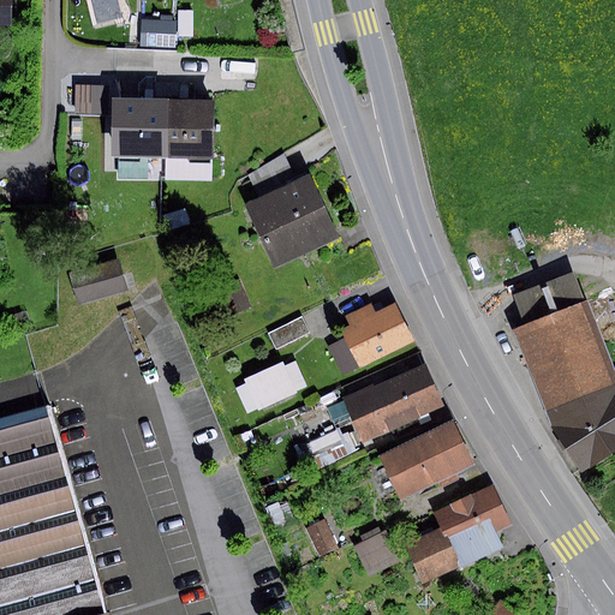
[(175,22),(142,21),(141,46),(174,47),(175,22)]
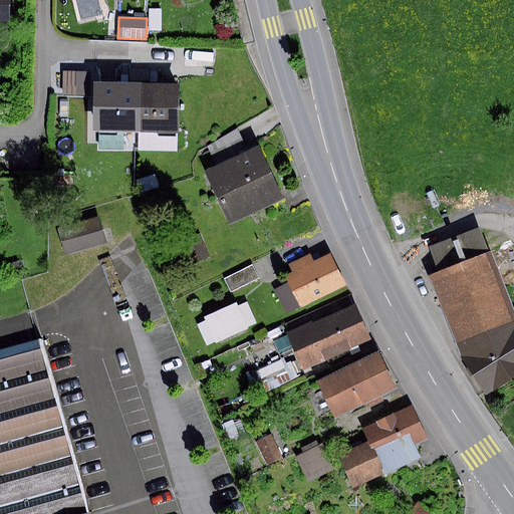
[(93,69),(67,68),(66,95),(92,95),(93,69)]
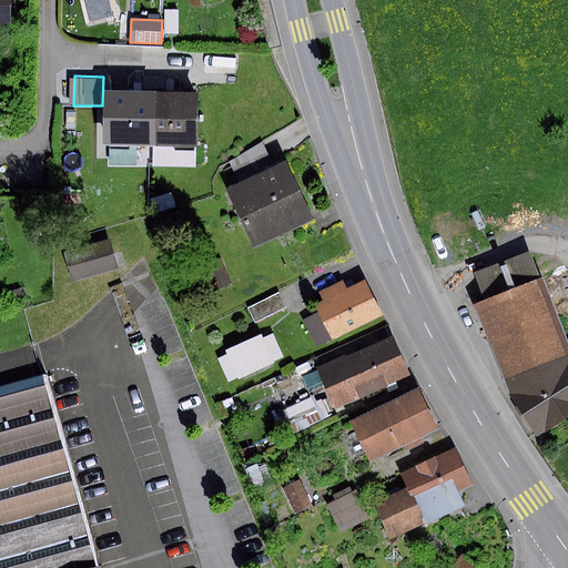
[(153,93),(107,91),(104,142),(151,145),(153,93)]
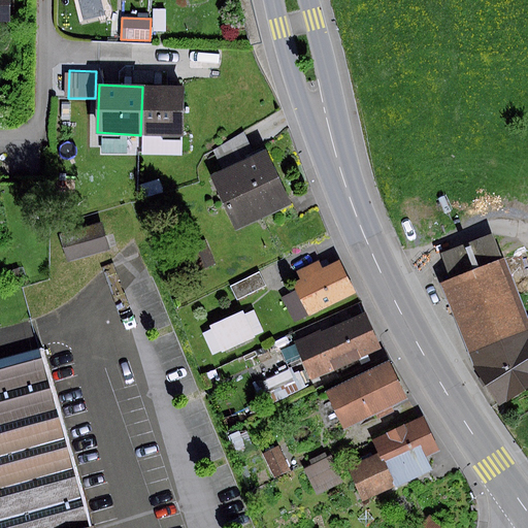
[(183,89),(142,87),(140,135),(180,136),(183,89)]
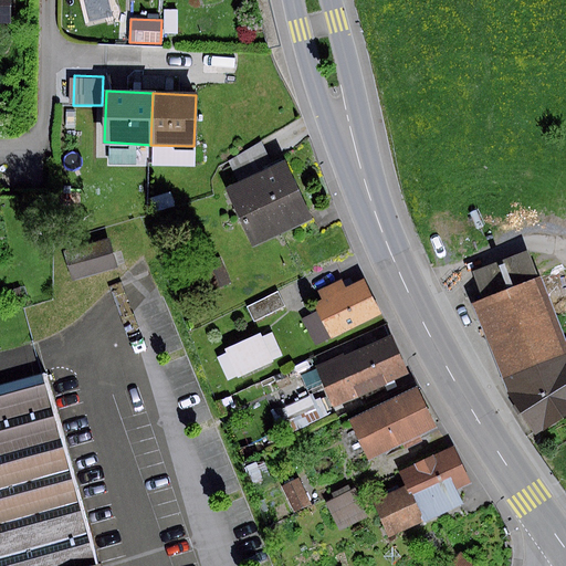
[(261,142),(228,163),(236,182),(272,166),(261,142)]
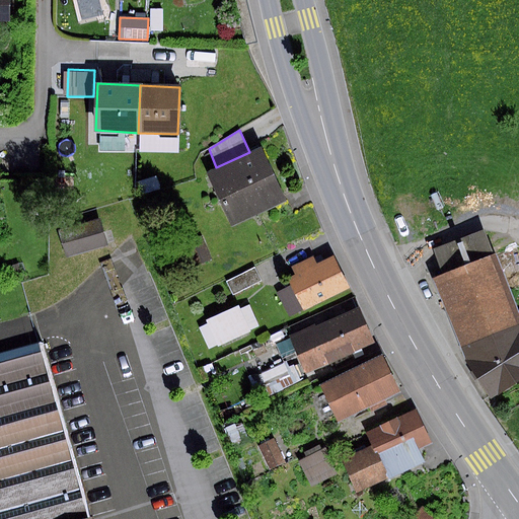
[(249,152),(216,167),(205,172),(230,226),(283,201),(257,148),(249,152)]
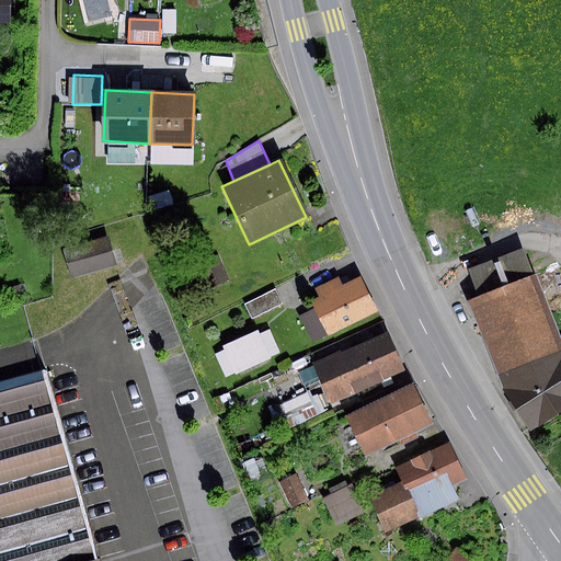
[(171,191),(149,197),(152,210),(174,204),(171,191)]
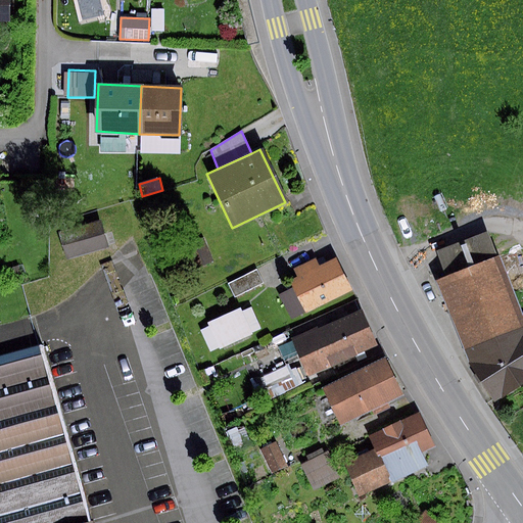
[(100,222),(60,233),(68,260),(107,249),(100,222)]
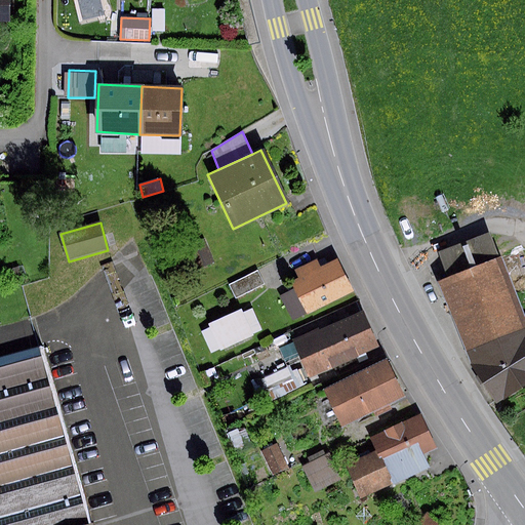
[(203,237),(184,245),(195,271),(214,264),(203,237)]
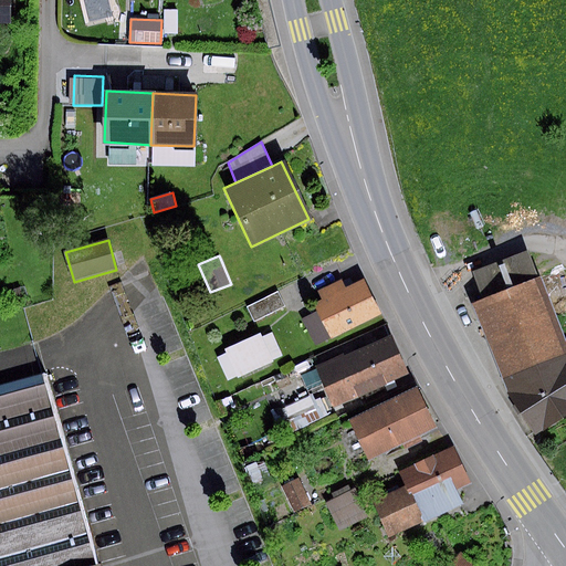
[(321,300),(315,303),(320,311),(300,321),(314,348),(381,316),(363,280),(339,291),(336,283),(317,293),(321,300)]
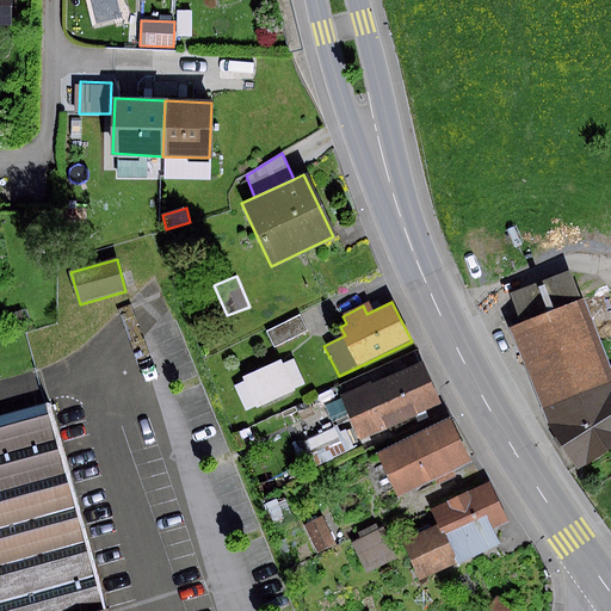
[(579,304),(512,332),(542,407),(609,380),(579,304)]
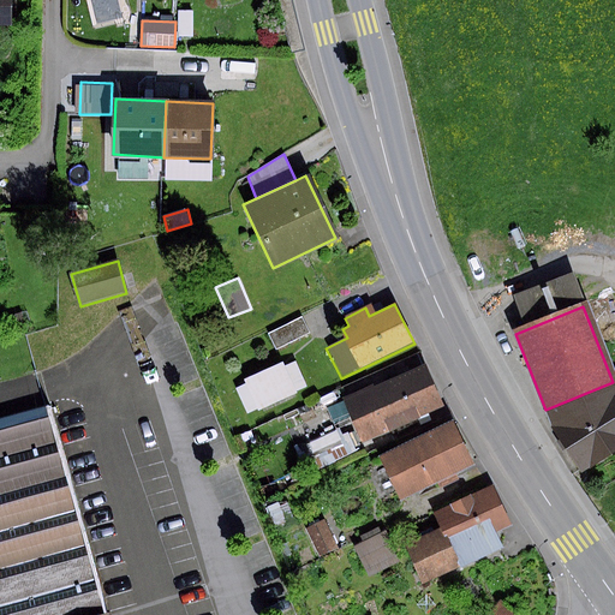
[(305,326),(300,318),(268,334),(275,350),(309,334),(305,326)]
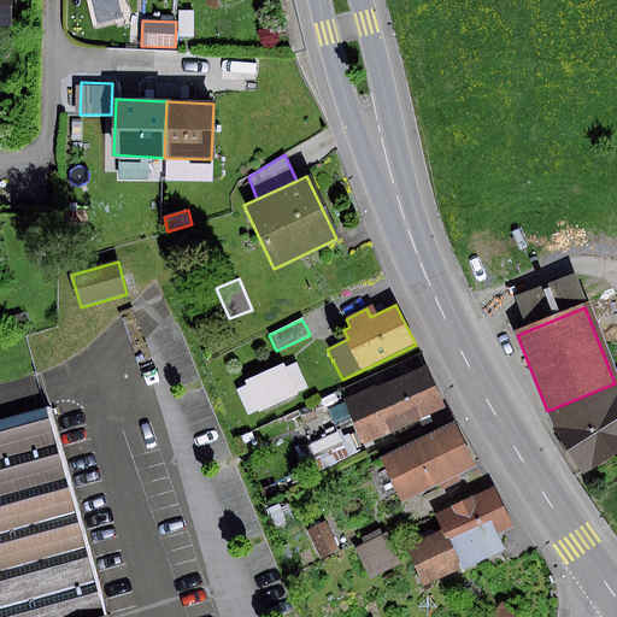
[(246,386),(236,391),(248,415),(257,411),(258,413),(297,395),(297,393),(307,388),(295,363),(285,368),(282,364),(245,382),(246,386)]
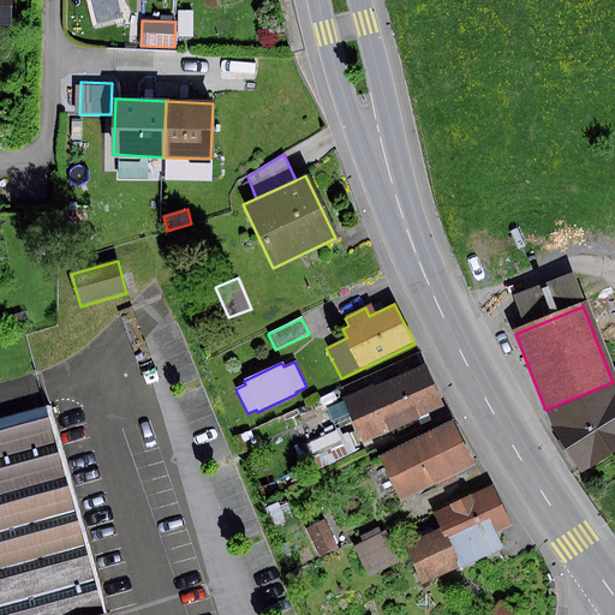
[(423,364),(341,400),(360,442),(442,406),(423,364)]
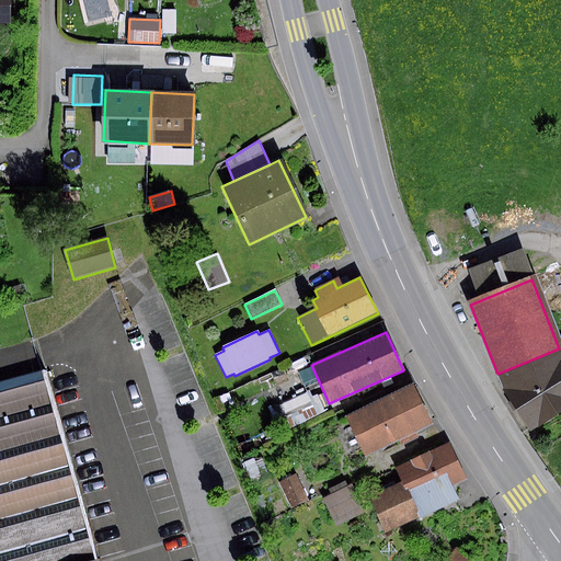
[(560,347),(559,348),(497,374),(533,434),(560,415),(560,347)]
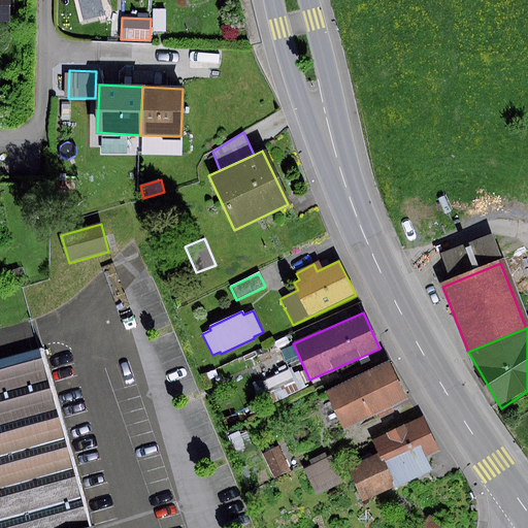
[(104,527),(57,348),(0,362),(0,527),(104,527)]
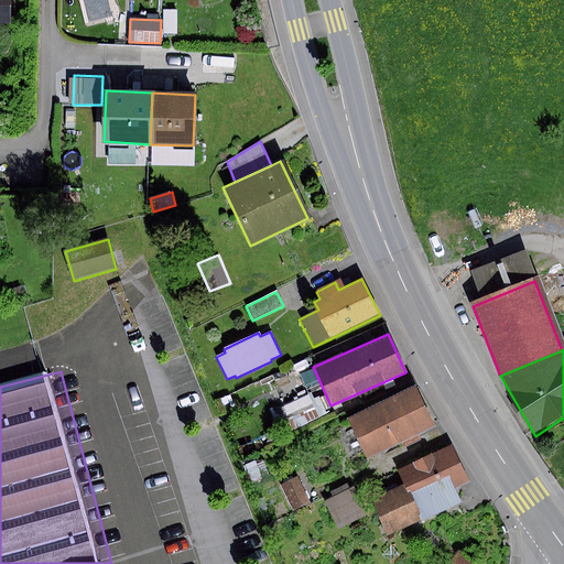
[(412,386),(346,419),(367,458),(399,442),(402,448),(419,440),(415,434),(432,425),(412,386)]
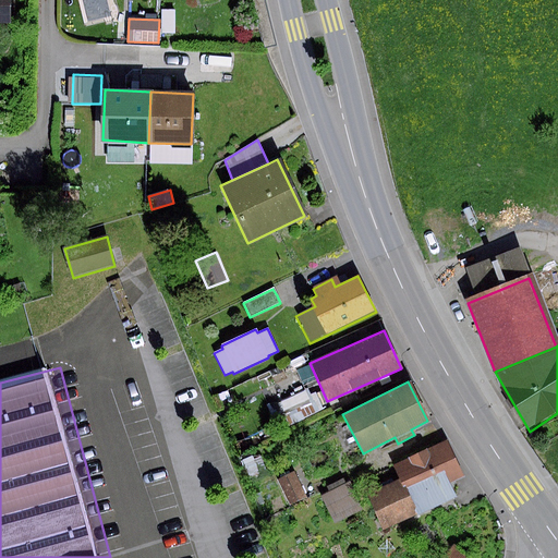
[(302,390),(277,401),(288,426),(319,412),(315,402),(308,404),(302,390)]
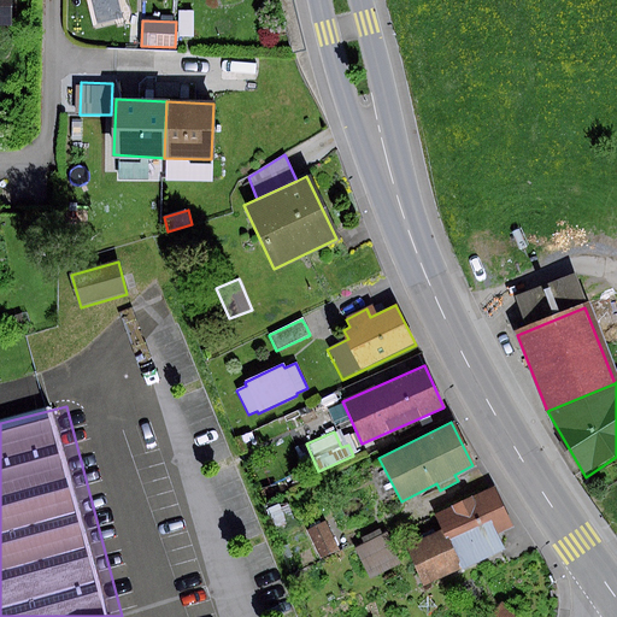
[(440,532),(405,546),(423,585),(503,550),(495,534),(510,528),(492,487),(432,515),(440,532)]
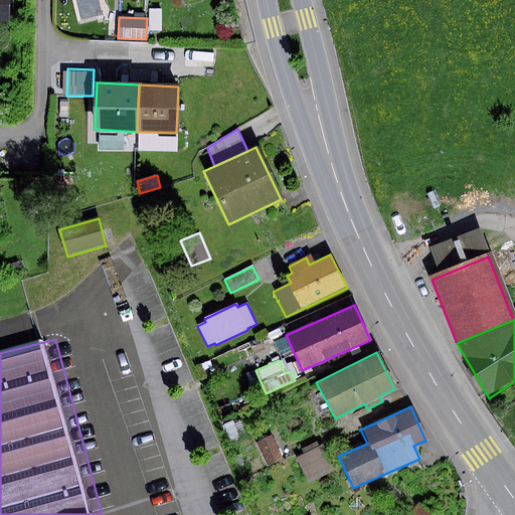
[(272,437),(256,443),(266,467),(282,461),(272,437)]
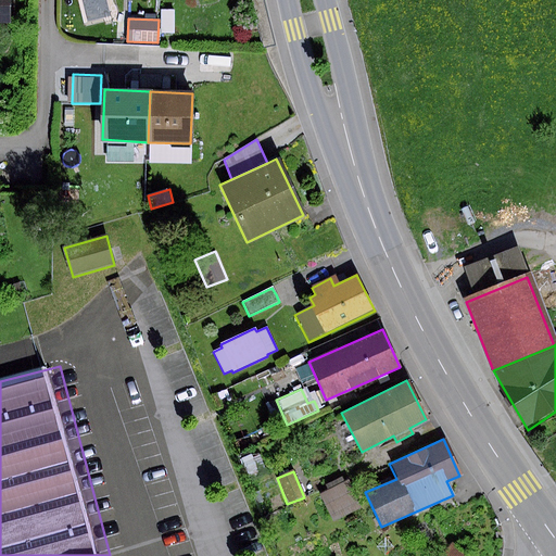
[(348,481),(319,494),(331,520),(359,507),(348,481)]
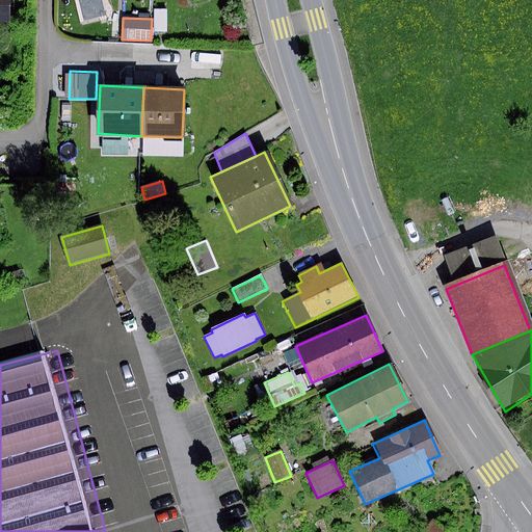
[(445,531),(432,521),(422,531),(445,531)]
